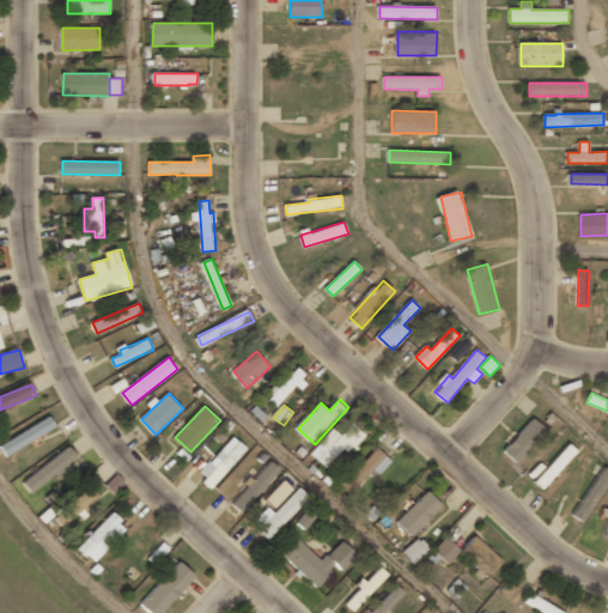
[(0,442),(6,454),(58,430),(53,419),(0,442)]
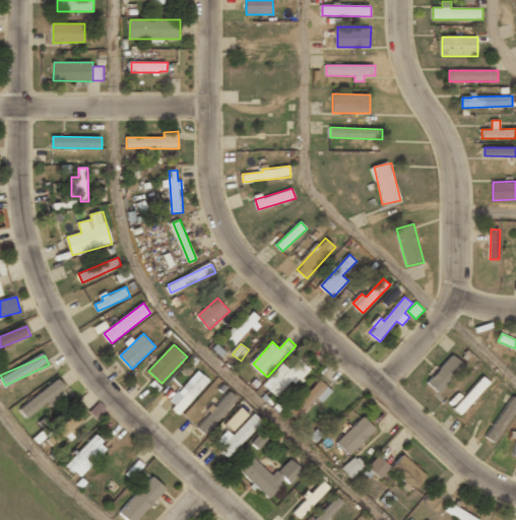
[(466,367),(454,355),(428,381),(440,393),(466,367)]
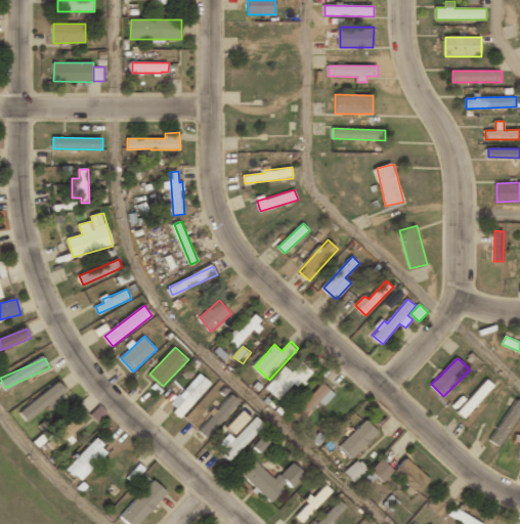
[(282,401),(313,372),(304,361),(294,372),(289,366),(267,387),(282,401)]
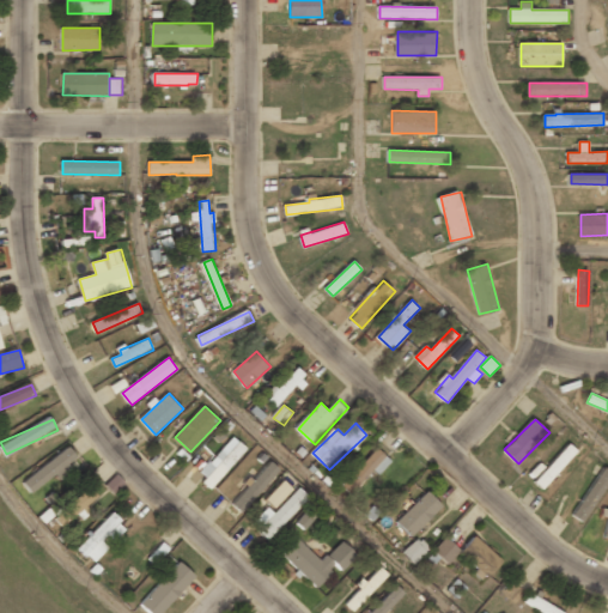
[(217,484),(248,449),(235,436),(202,472),(217,484)]
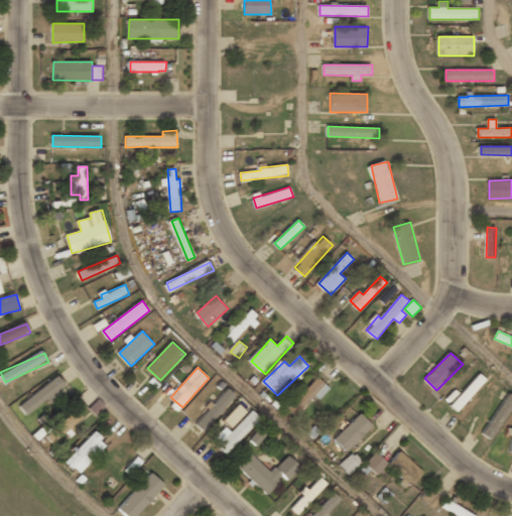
[(452,407),(459,412),(487,379),(480,373),(452,407)]
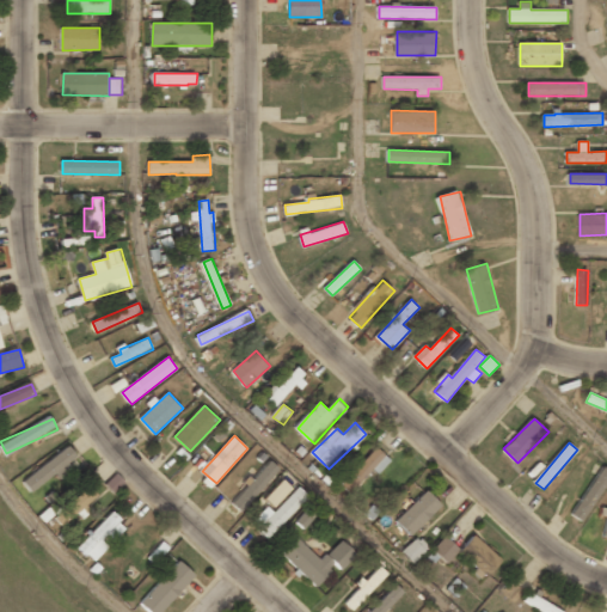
[(79,457),(71,446),(25,482),(35,494),(71,466),(68,464),(79,457)]
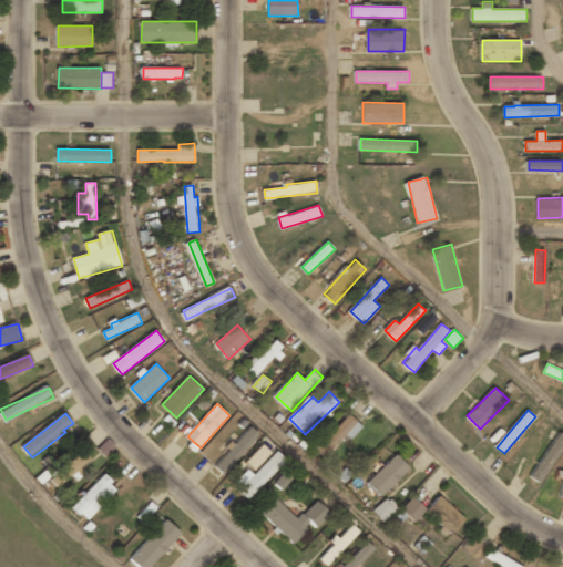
[(262,435),(253,426),(234,447),(217,466),(225,473),(262,435)]
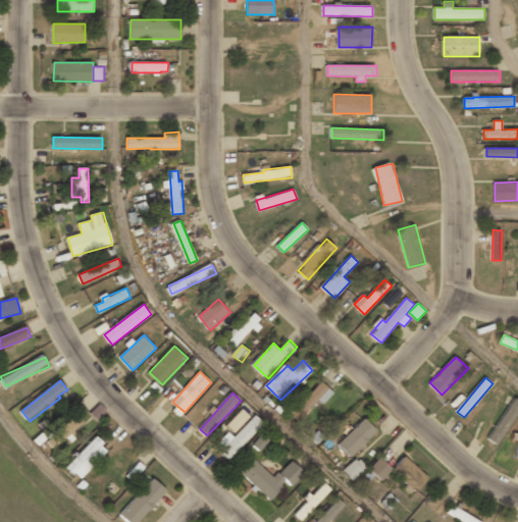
[(498,445),(517,413),(517,399),(516,398),(488,439),(498,445)]
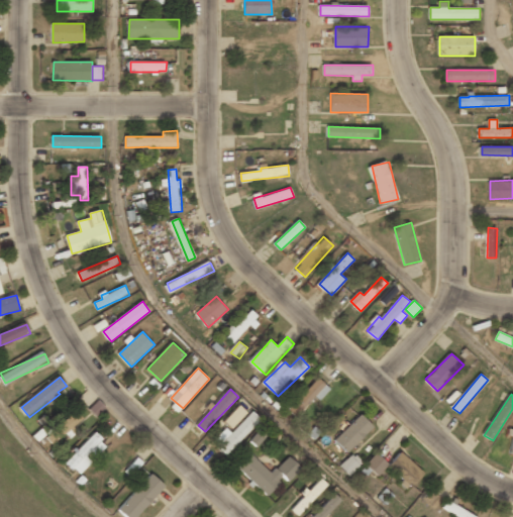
[(92,409),(99,416),(107,407),(100,400),(92,409)]
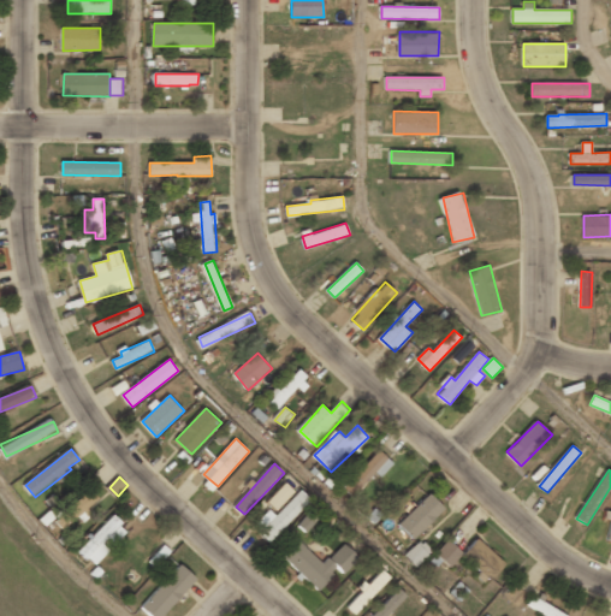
[(296,491),(286,483),(268,502),(277,510),(296,491)]
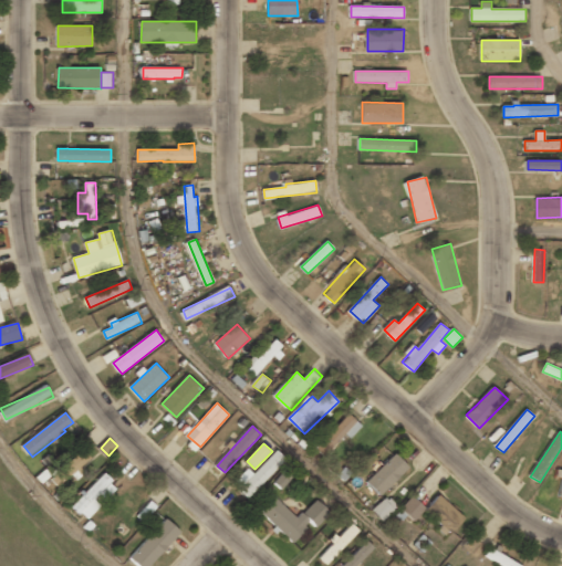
[(52,479),(60,486),(93,459),(85,450),(52,479)]
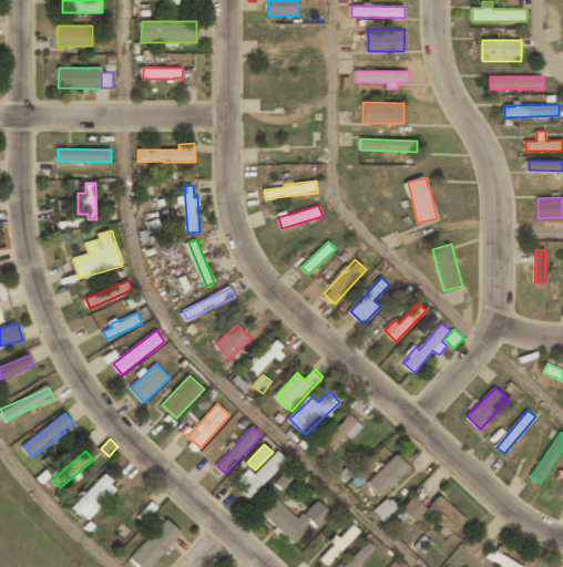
[(255,474),(248,468),(234,484),(249,498),(287,460),(278,451),(255,474)]
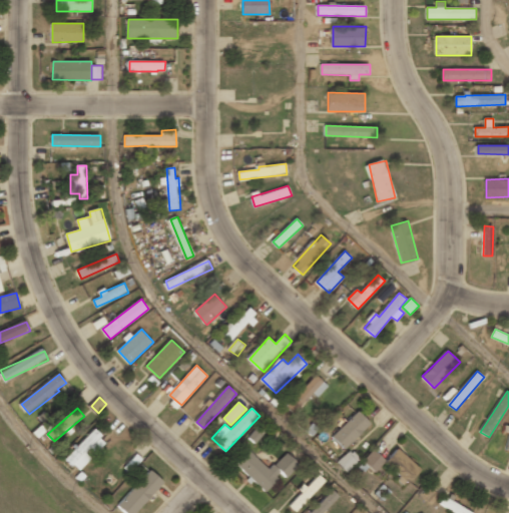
[(333,436),(345,449),(371,424),(360,411),(333,436)]
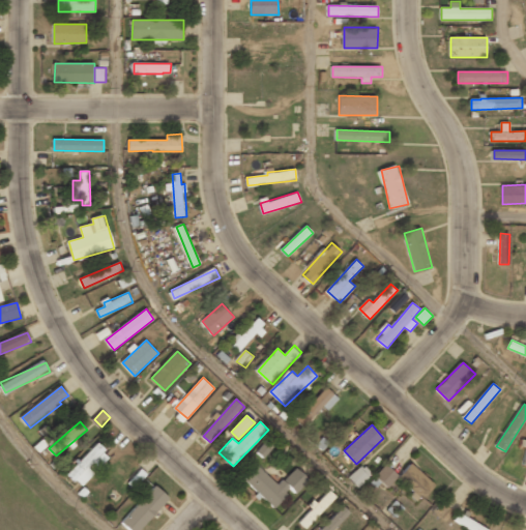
[(275,445),(267,440),(259,453),(267,459),(275,445)]
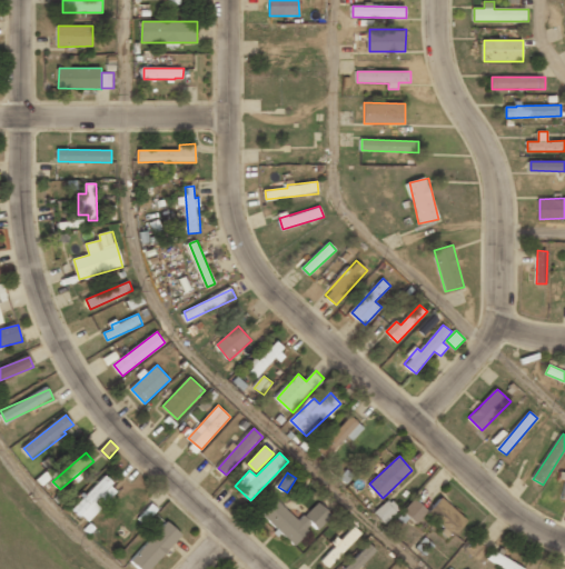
[(105,505),(119,490),(106,476),(83,497),(85,498),(75,508),(89,522),(106,506),(105,505)]
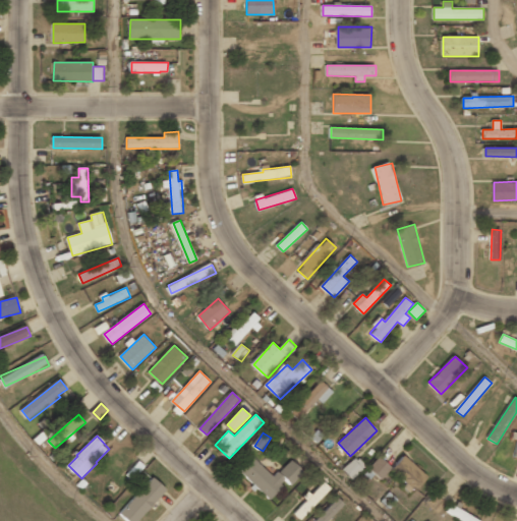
[(427,475),(403,456),(391,472),(415,491),(427,475)]
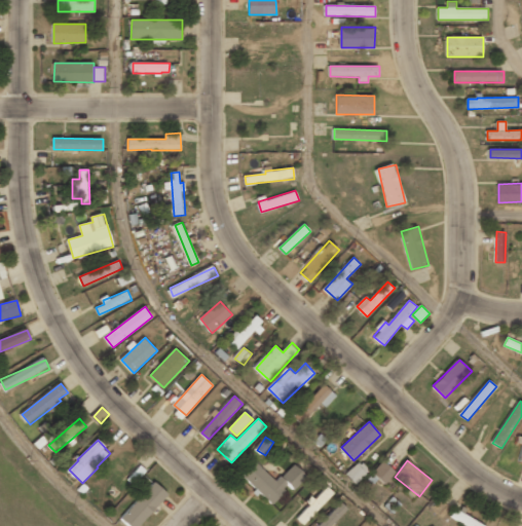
[(243,475),(273,503),(291,485),(296,490),(308,477),(295,464),(278,482),(256,461),(243,475)]
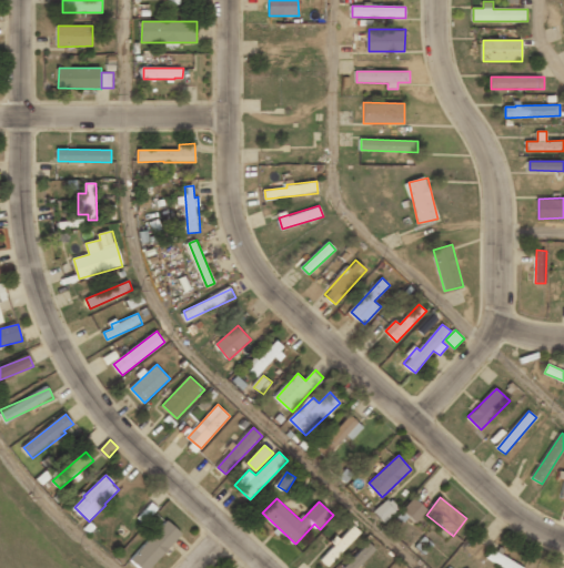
[(401,508),(391,498),(375,511),(385,523),(401,508)]
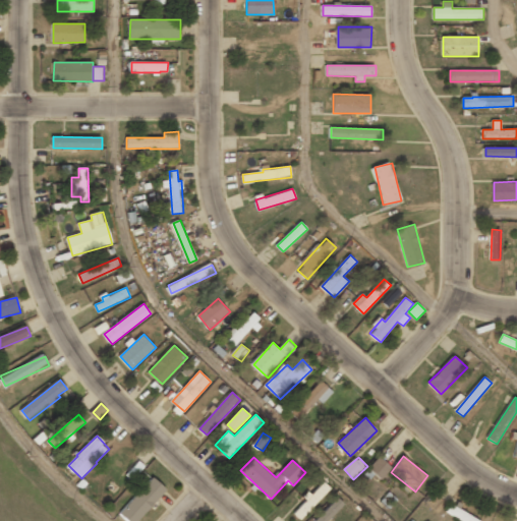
[(383,479),(393,468),(381,457),(370,468),(383,479)]
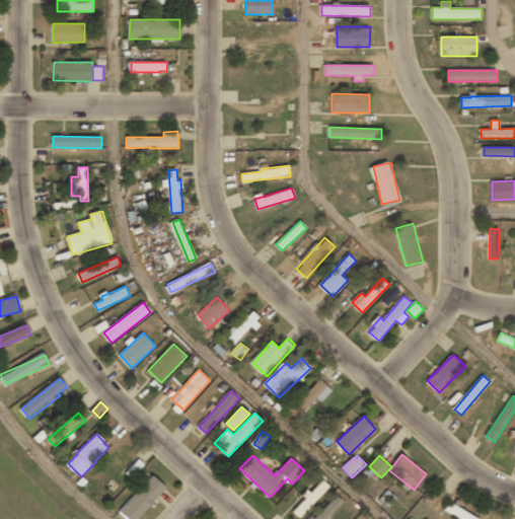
[(120,511),(128,518),(137,518),(167,488),(154,475),(120,511)]
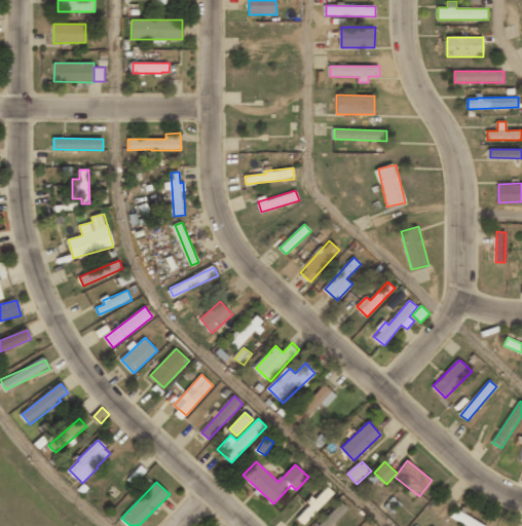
[(298,519),(304,525),(335,493),(327,485),(309,504),(310,505),(298,519)]
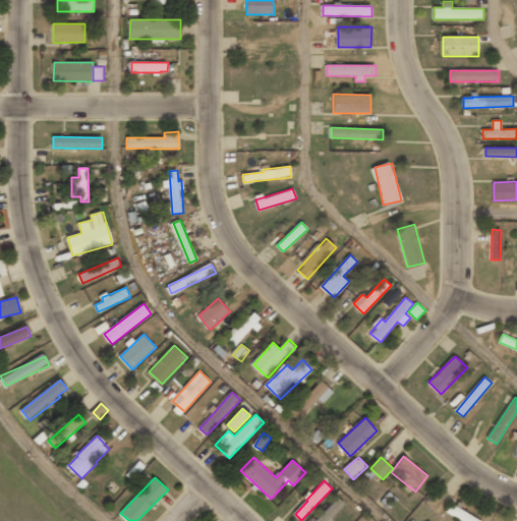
[(329,520),(346,505),(339,498),(316,520),(329,520)]
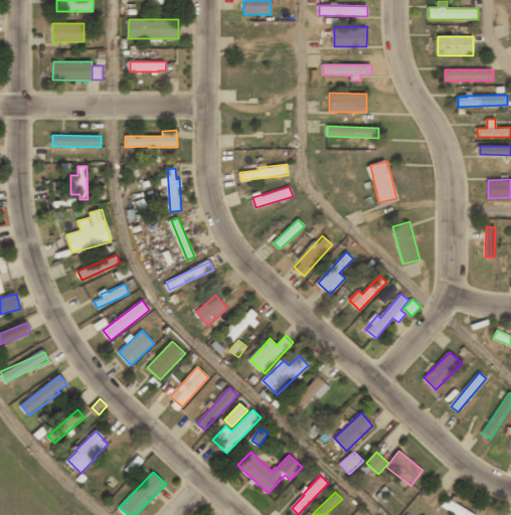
[(477,514),(447,499),(443,506),(459,514),(477,514)]
